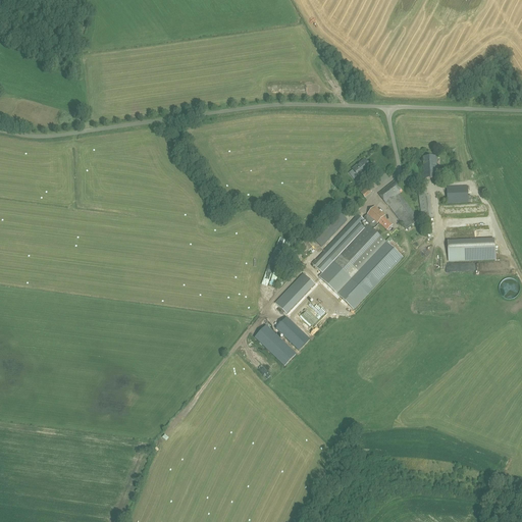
[(436,156),(423,157),(424,178),(437,178),(436,156)]
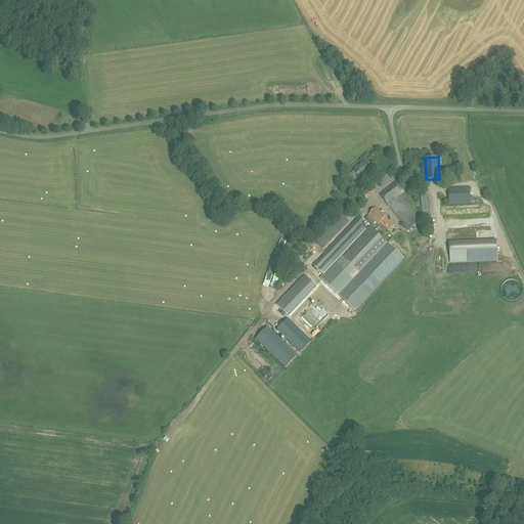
[(363,177),(366,174),(369,172),(369,171),(373,168),(366,160),(354,170),(359,177),(356,179),(360,185),(366,180),(363,177)]
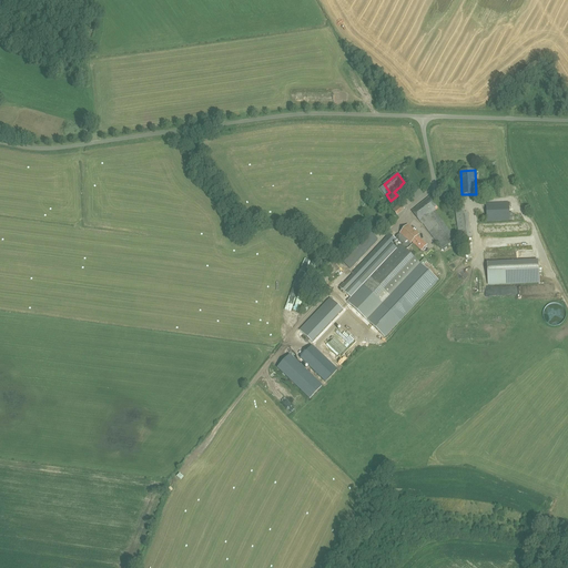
[(423,223),(442,249),(455,239),(434,211),(438,209),(430,196),(426,199),(413,211),(423,224),(423,223)]
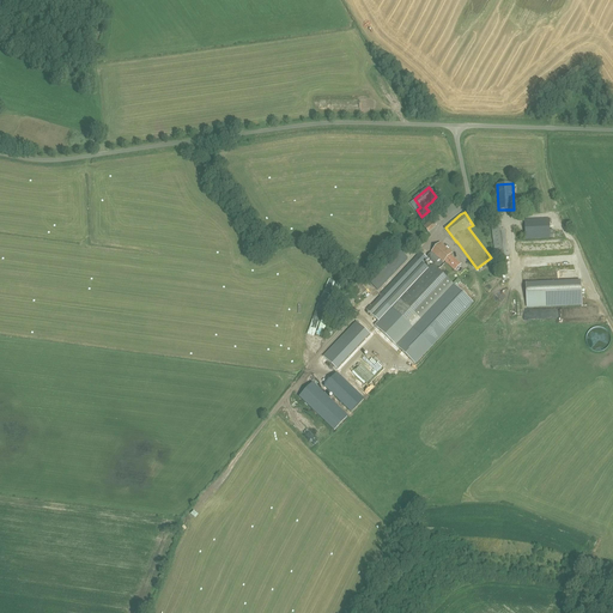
[(553,230),(550,230),(550,218),(525,219),(526,238),(550,238),(550,235),(553,235),(553,230)]
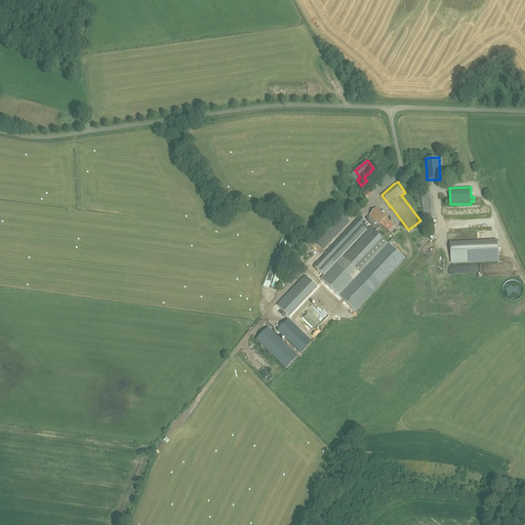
[(425,221),(436,220),(433,202),(433,197),(430,197),(429,188),(420,189),(421,194),(420,194),(425,221)]
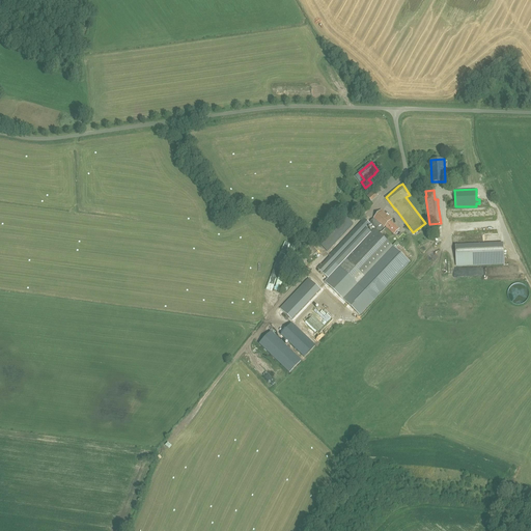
[(392,220),(382,210),(373,218),(384,227),(385,226),(390,221),(392,220)]
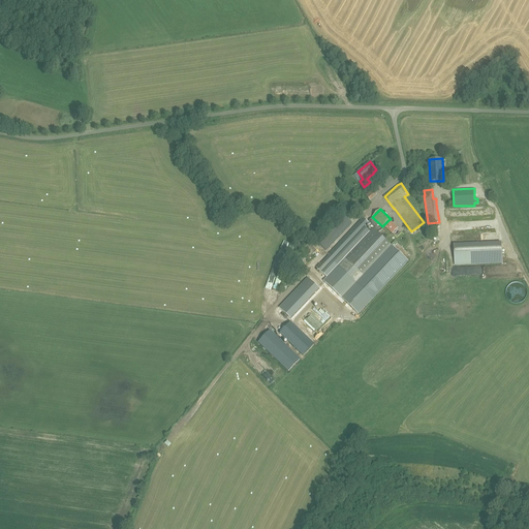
[(345,217),(319,244),(324,250),(325,251),(352,223),(345,217)]
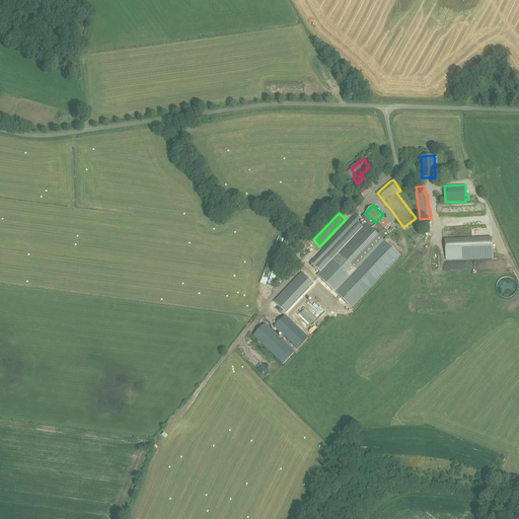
[(365,213),(361,218),(371,227),(375,222),(365,213)]
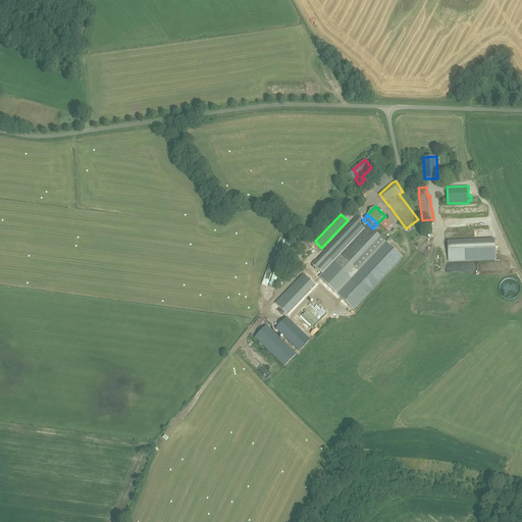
[(315,260),(312,263),(318,269),(323,274),(333,263),(365,228),(361,224),(364,220),(363,219),(358,215),(323,251),(324,252),(316,261),(315,260)]
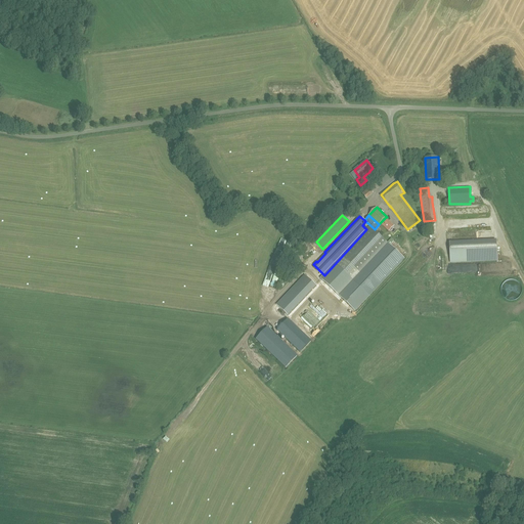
[(394,227),(385,218),(380,223),(389,232),(394,227)]
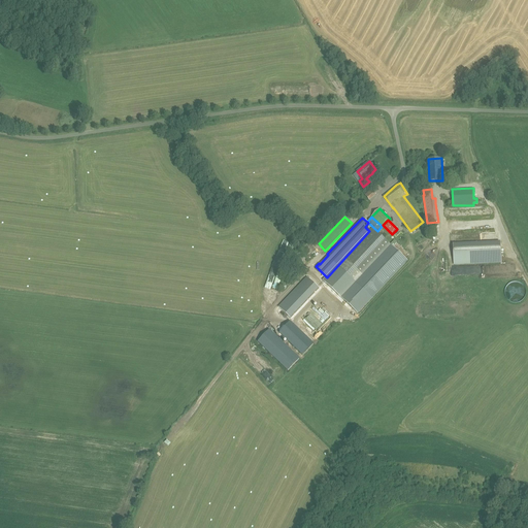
[(327,277),(323,281),(341,299),(356,284),(392,245),(372,228),(369,231),(337,266),(327,277)]
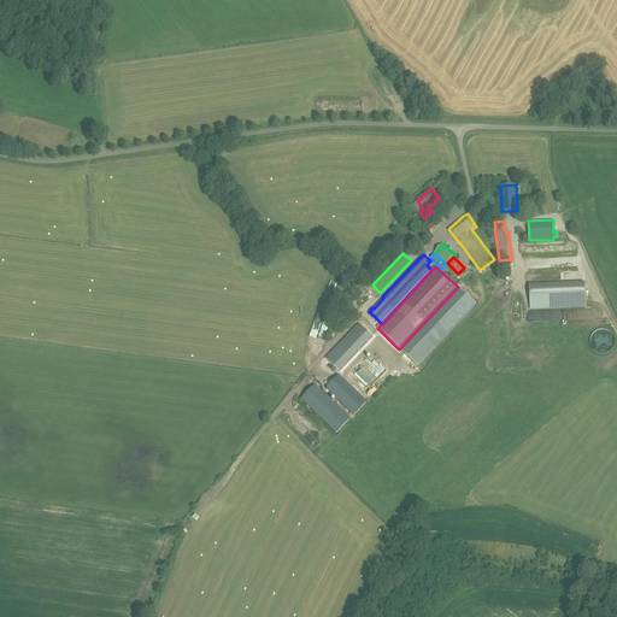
[(530,285),(530,309),(586,306),(585,282),(530,285)]
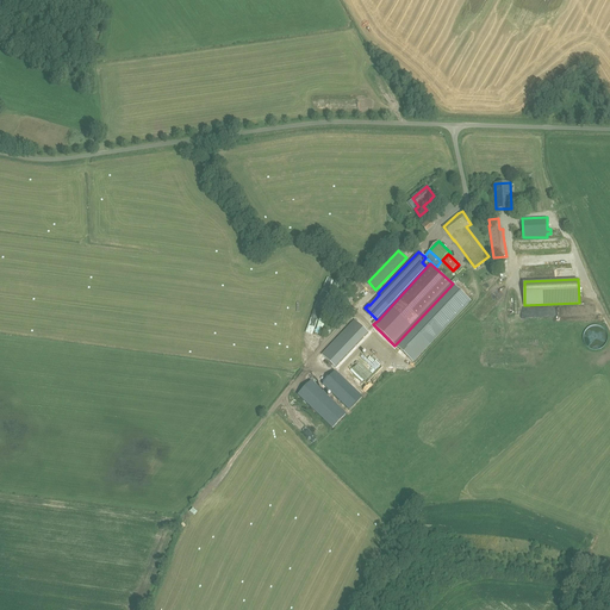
[(411,328),(394,346),(414,362),(430,346),(472,302),(453,284),(411,328)]
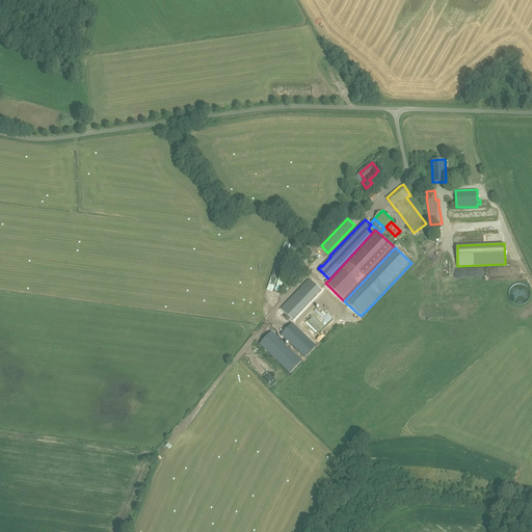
[(321,290),(310,278),(281,310),(292,321),(321,290)]
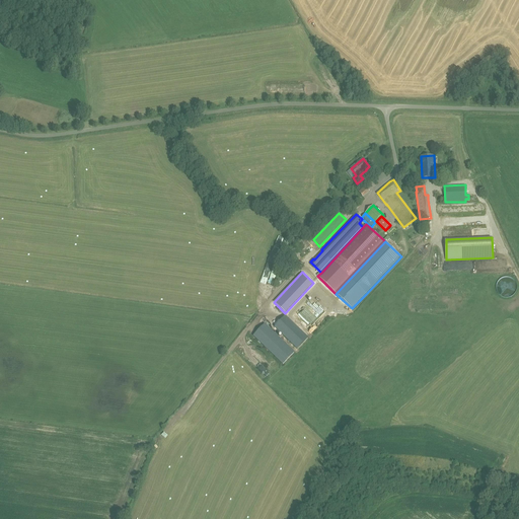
[(318,307),(322,304),(314,295),(310,299),(318,307)]
